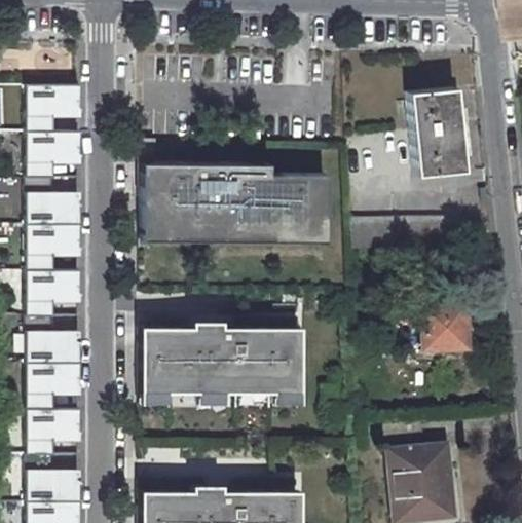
[(27,84),(26,131),(53,131),(53,115),(71,116),(71,108),(81,108),(81,84),(27,84)]
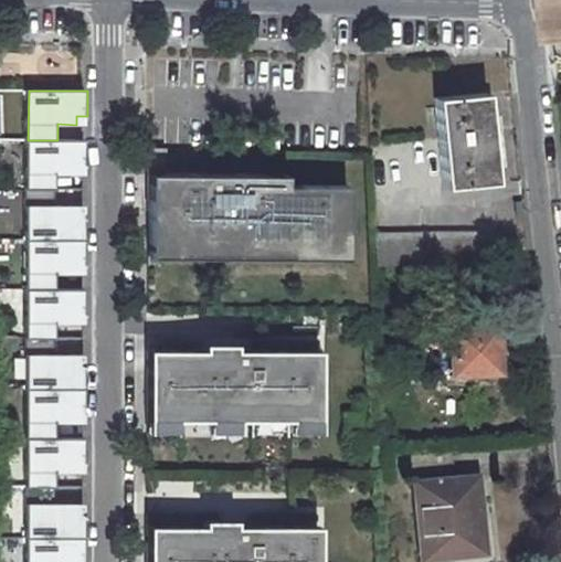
[(497,186),(487,97),(436,103),(446,191),(497,186)]
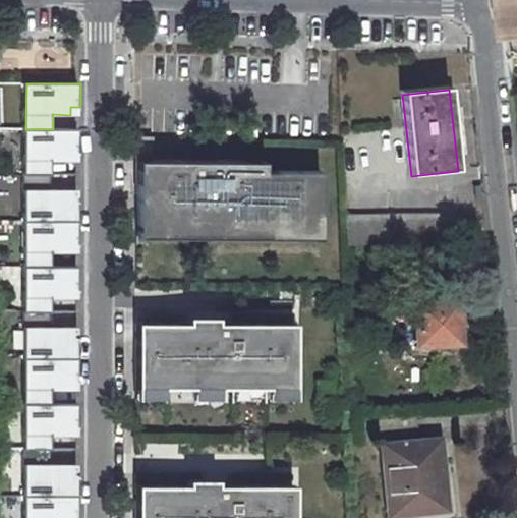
[(80,153),(80,129),(53,129),(25,129),(25,175),(53,175),(53,160),(69,160),(70,153),(80,153)]
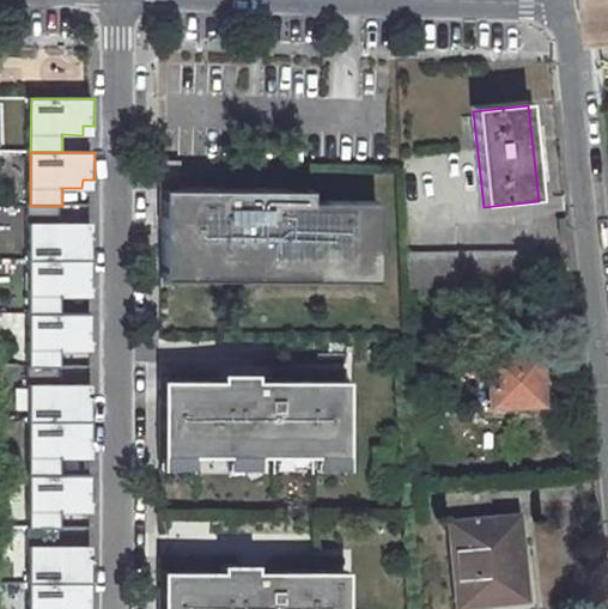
[(138,159),(163,163),(163,190),(175,190),(181,190),(181,163),(138,159)]
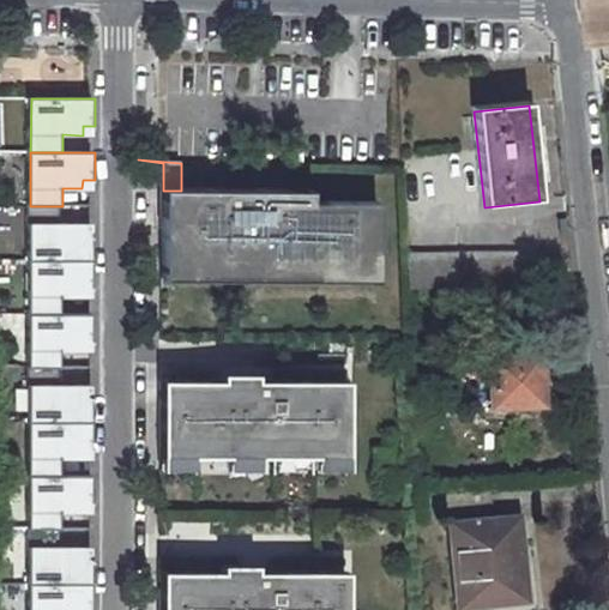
[(175,203),(163,203),(162,267),(191,266),(191,278),(225,279),(227,267),(259,267),(259,279),(327,281),(327,269),(378,269),(379,204),(312,203),(281,203),(281,192),(181,191),(175,191),(175,203)]
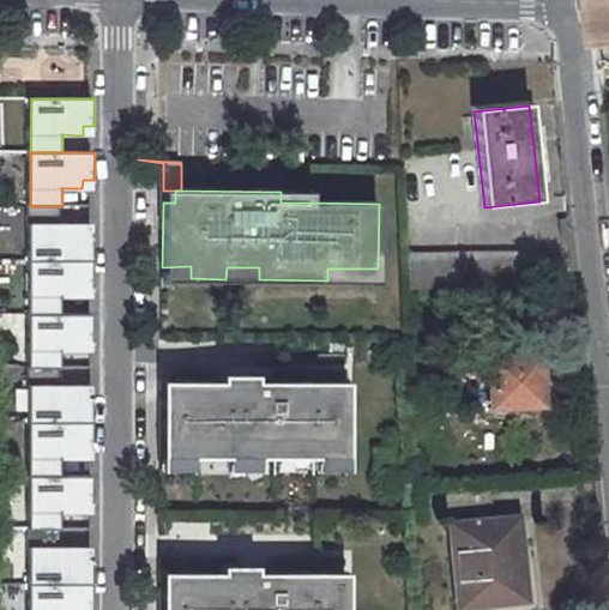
[(175,191),(163,191),(163,203),(175,203),(175,191)]
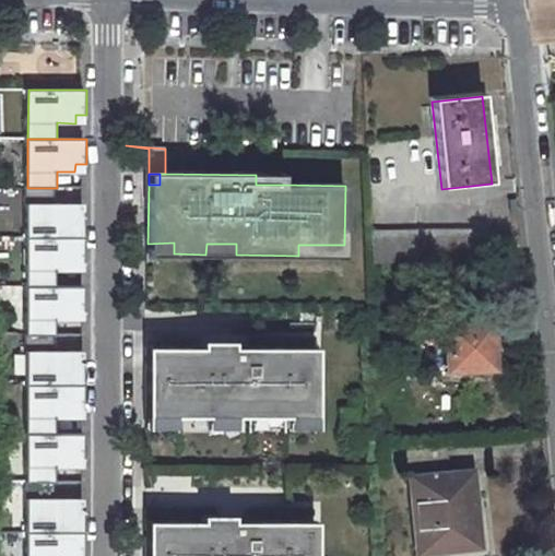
[(256,175),(256,185),(284,185),(284,174),(256,175)]
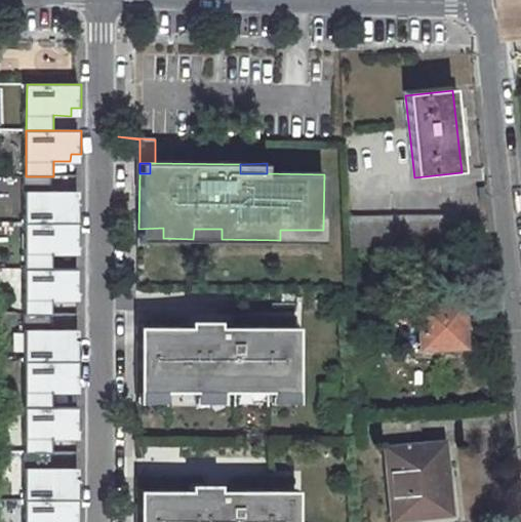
[(53,176),(26,176),(26,223),(81,223),(81,200),(70,200),(70,192),(53,193),(53,176)]
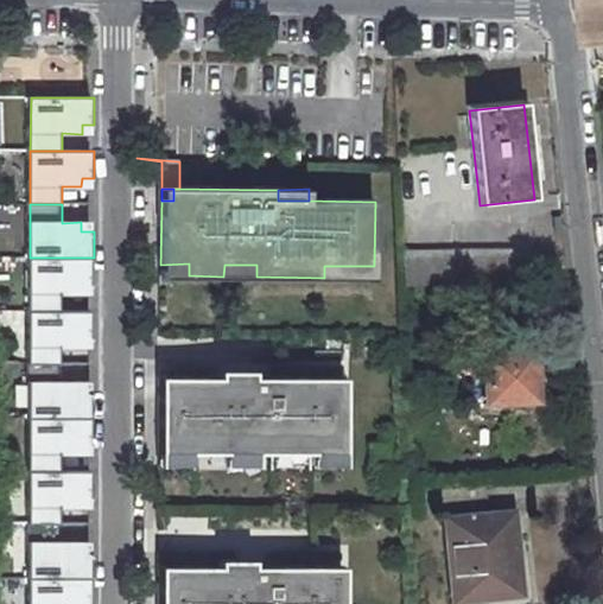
[(406,258),(408,291),(533,288),(532,253),(406,258)]
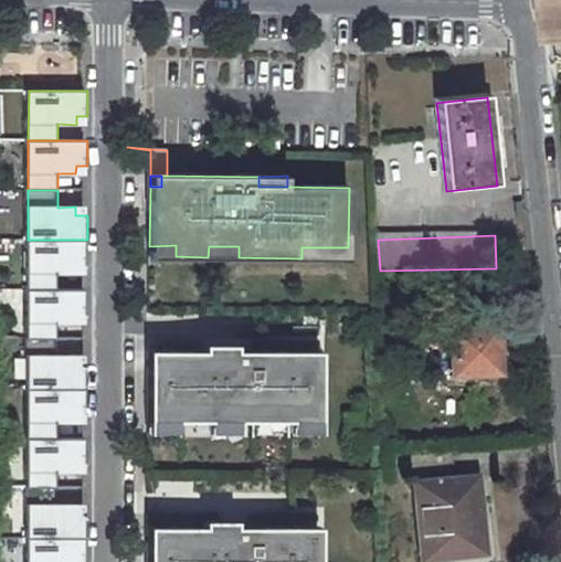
[(86,265),(87,240),(28,240),(28,289),(57,289),(57,274),(75,273),(76,265),(86,265)]
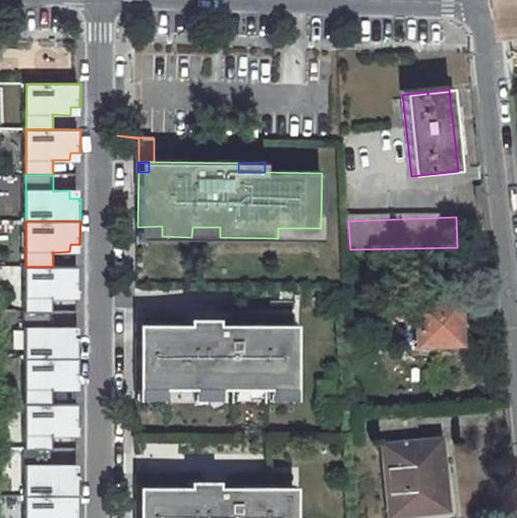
[(192,227),(191,237),(220,237),(220,227),(192,227)]
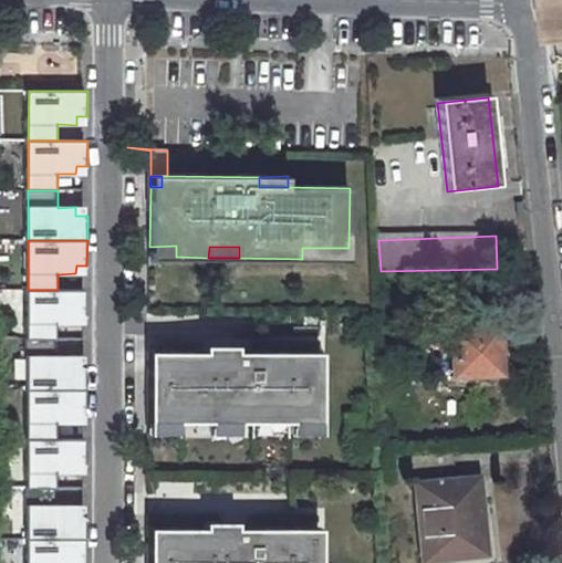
[(87,315),(86,290),(58,290),(28,290),(28,340),(58,340),(58,324),(75,324),(75,315),(87,315)]
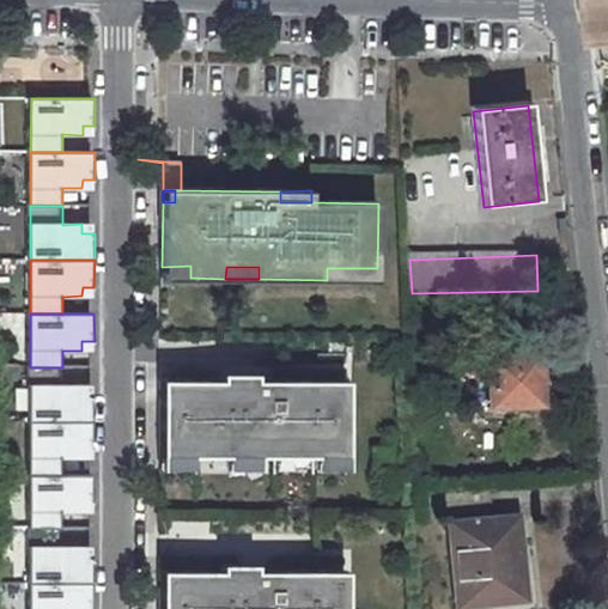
[(81,341),(81,351),(93,351),(95,341),(81,341)]
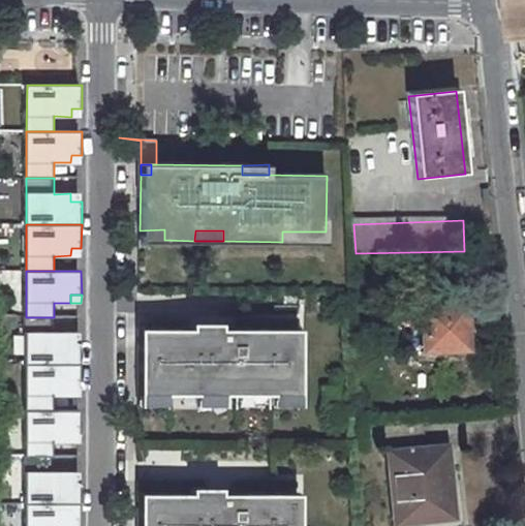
[(467,307),(424,310),(426,353),(446,353),(448,359),(468,358),(468,352),(473,352),(472,329),(468,329),(467,307)]
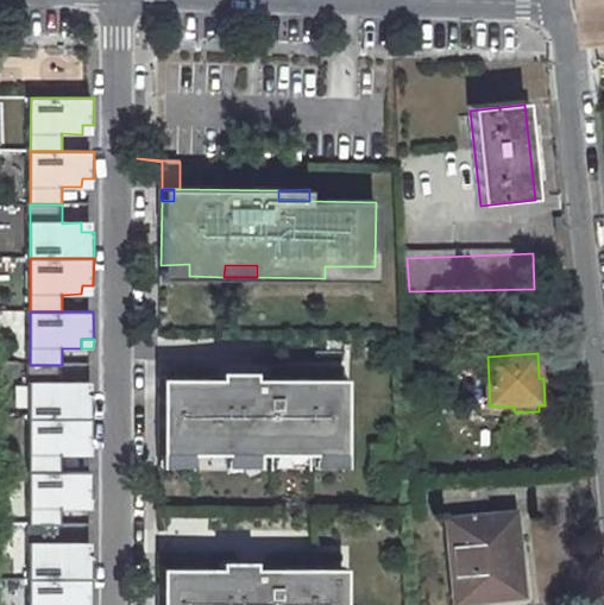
[(62,383),(62,365),(30,365),(30,418),(93,418),(93,392),(81,392),(81,383),(62,383)]
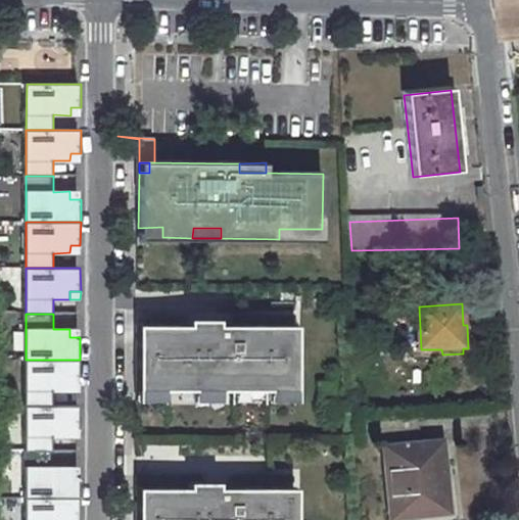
[(381,320),(382,337),(392,337),(392,320),(381,320)]
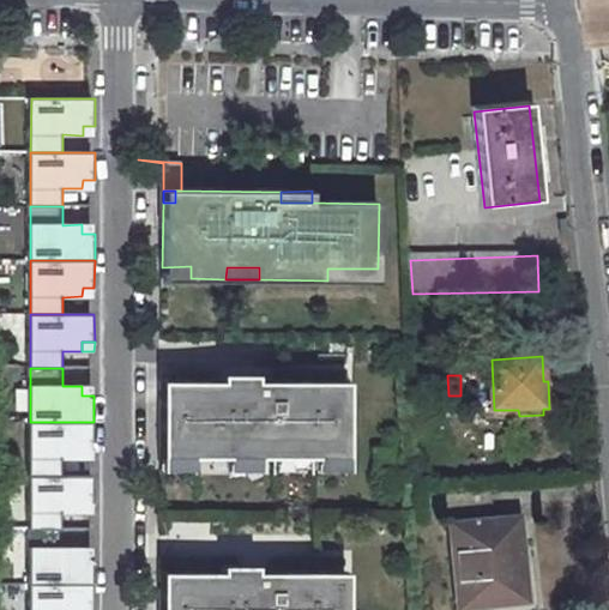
[(222,382),(162,382),(162,457),(193,458),(229,458),(259,458),(318,458),(348,458),(348,382),(258,382),(222,382)]
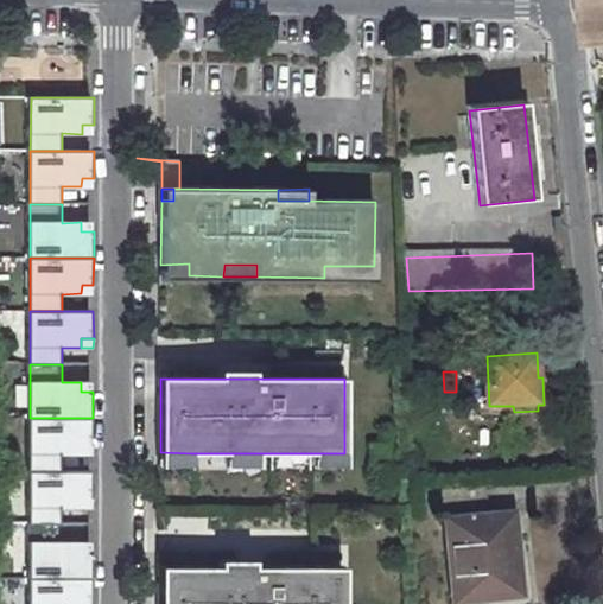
[(81,445),(93,445),(93,418),(30,418),(30,471),(61,471),(61,455),(81,455),(81,445)]
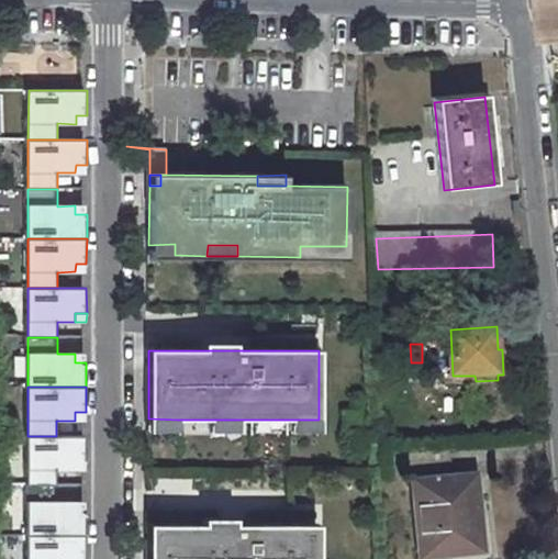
[(75,412),(75,421),(86,421),(86,412),(75,412)]
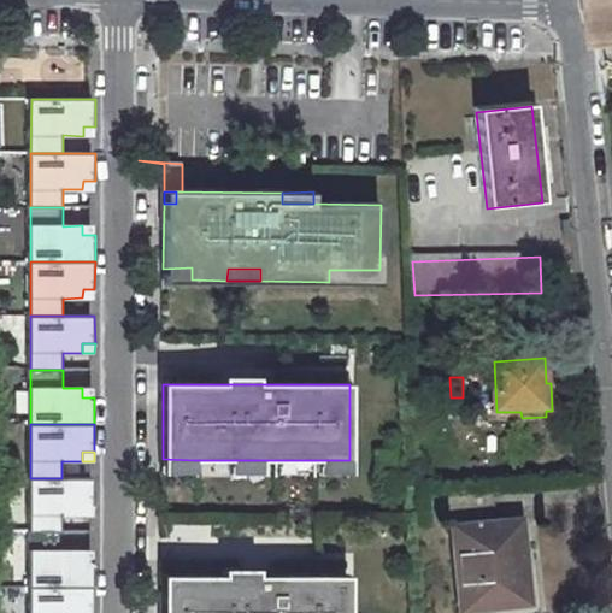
[(194,460),(163,459),(163,472),(193,472),(194,460)]
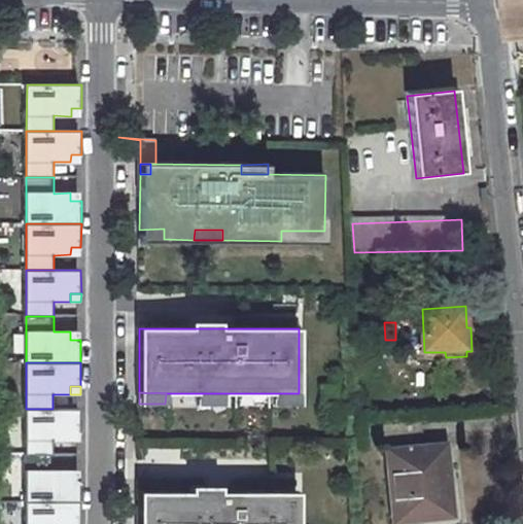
[(222,393),(197,393),(196,405),(222,405),(222,393)]
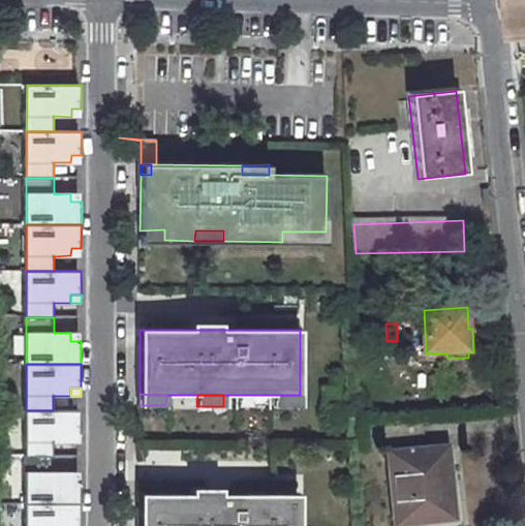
[(274,395),(274,406),(300,406),(300,395),(274,395)]
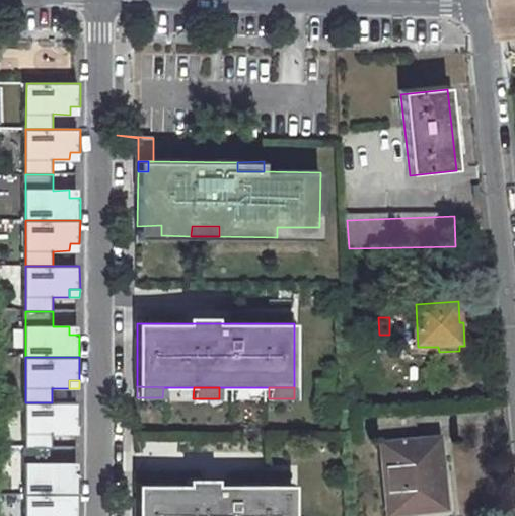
[(79,426),(79,402),(52,402),(25,402),(25,448),(53,448),(52,434),(69,434),(69,426),(79,426)]
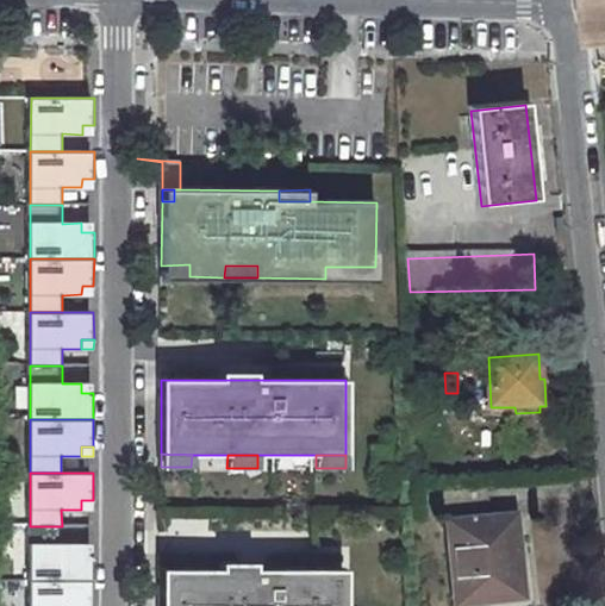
[(81,500),(81,510),(93,510),(93,500),(81,500)]
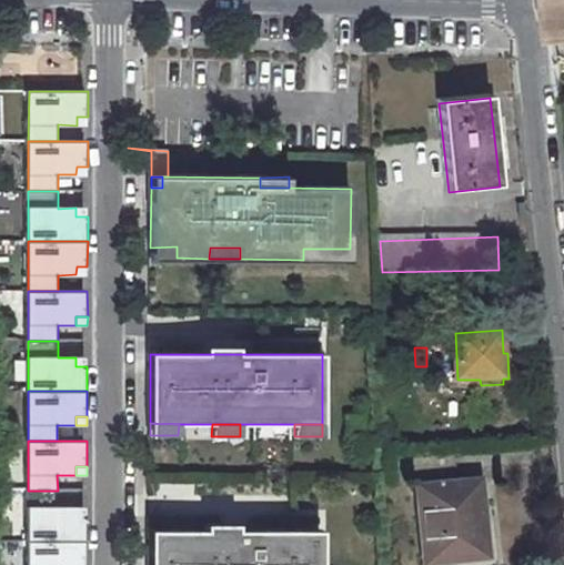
[(419,488),(426,564),(443,564),(477,560),(474,527),(485,526),(481,482),(419,488)]
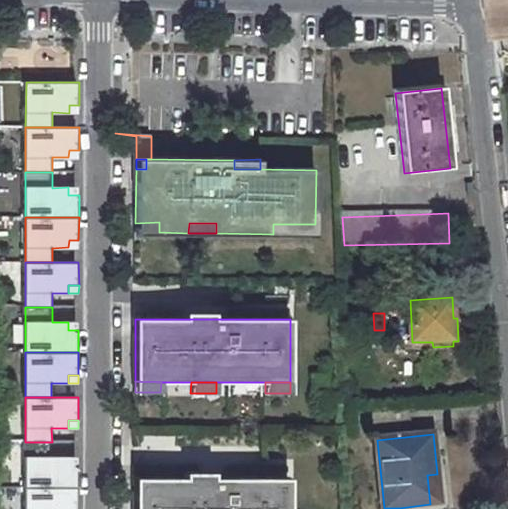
[(51,457),(52,442),(25,442),(24,487),(78,487),(78,464),(68,465),(68,457),(51,457)]
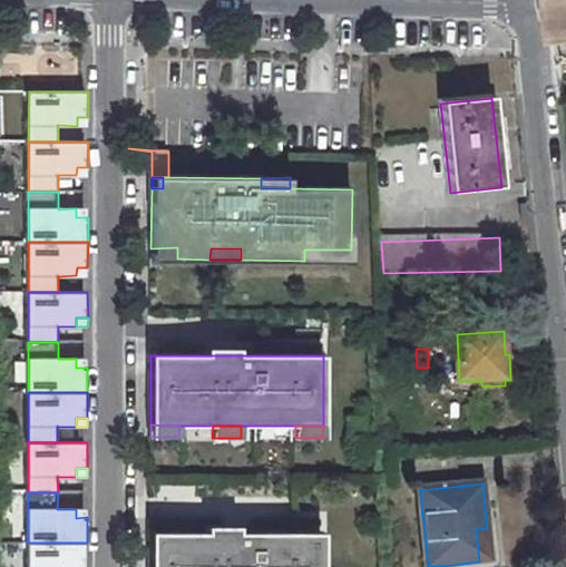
[(490,560),(487,528),(476,529),(479,561),(490,560)]
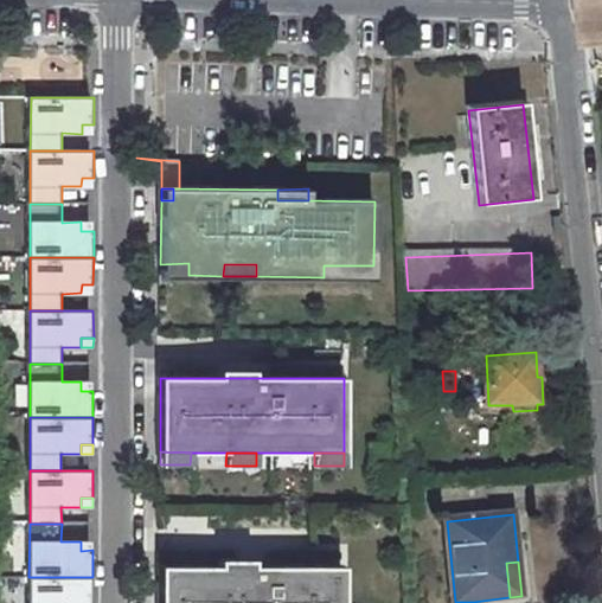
[(219,568),(160,568),(159,602),(343,602),(344,568),(255,568),(219,568)]
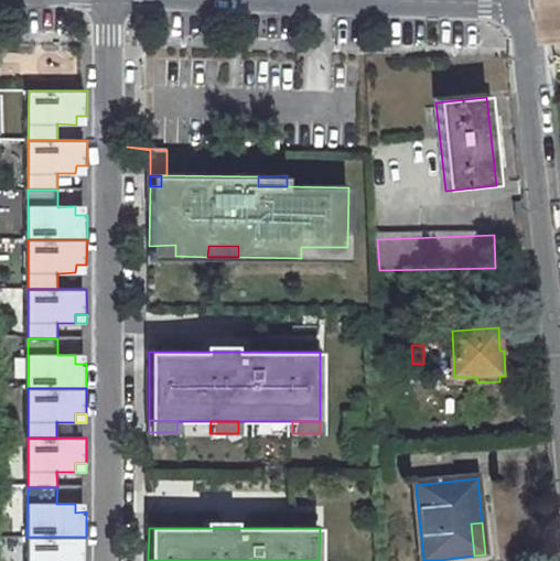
[(86,560),(86,537),(27,537),(27,560),(86,560)]
